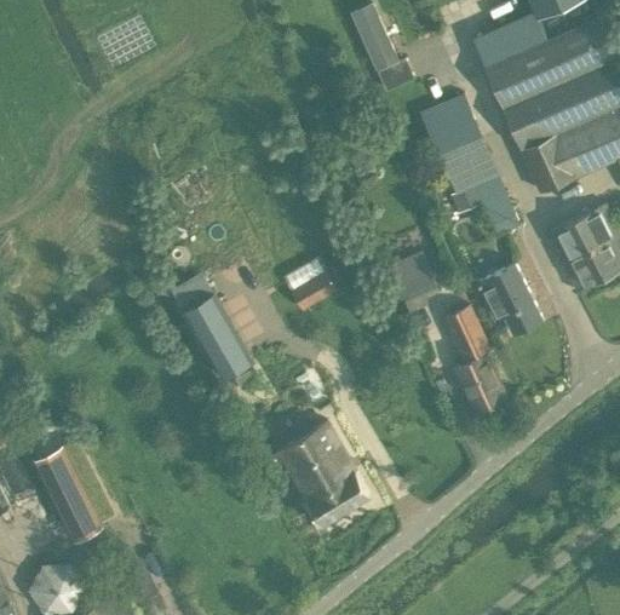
[(578,0),(530,0),(539,17),(578,0)]
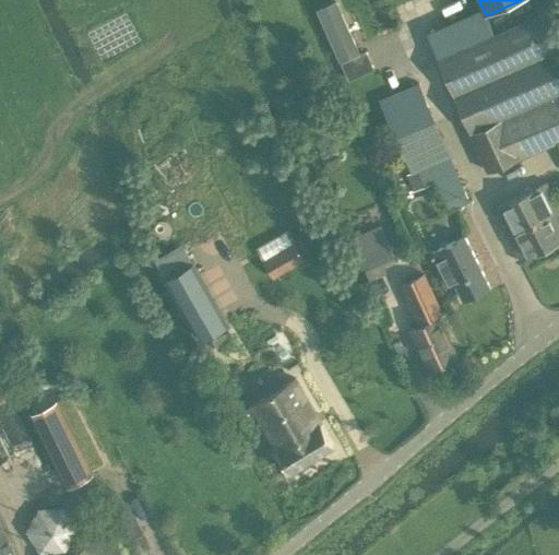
[(340,63),(360,55),(336,2),(317,11),(340,63)]
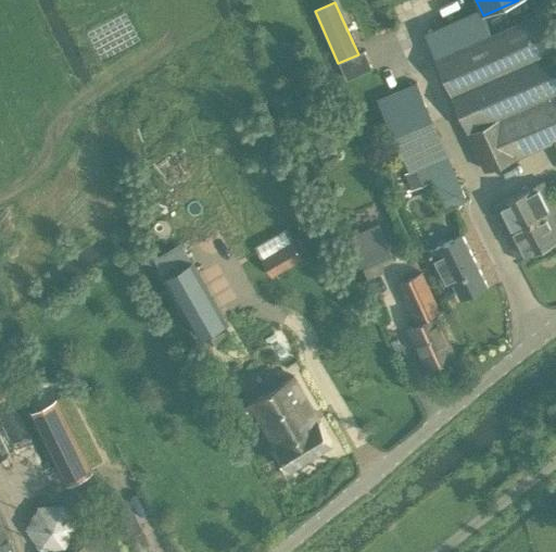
[(482,15),(428,40),(437,60),(436,60),(467,133),(485,173),(554,143),(555,141),(555,51),(540,14),(491,35),(482,15)]
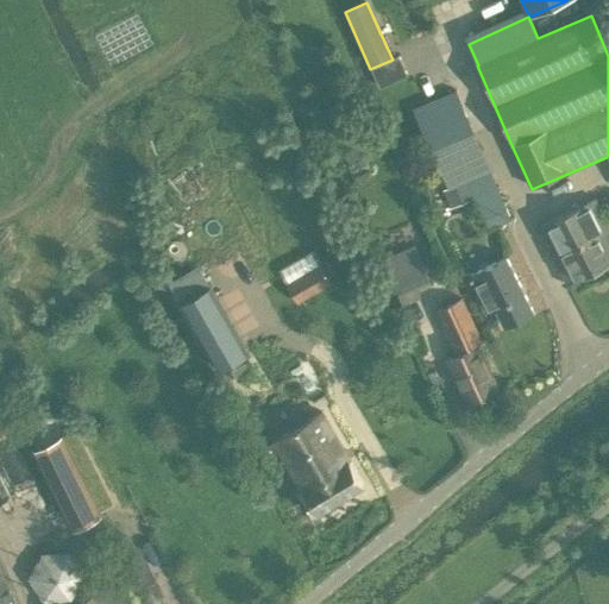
[(399,61),(371,73),(378,90),(407,77),(399,61)]
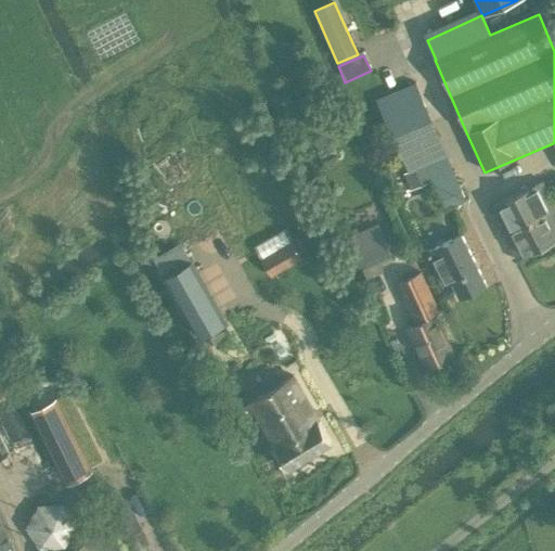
[(465,202),(413,86),(376,102),(409,174),(404,176),(409,186),(428,178),(443,212),(465,202)]
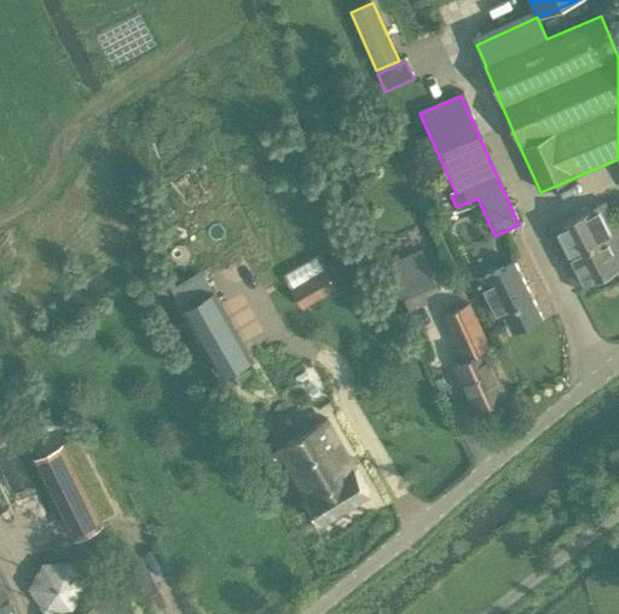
[(337,110),(328,115),(334,131),(345,126),(337,110)]
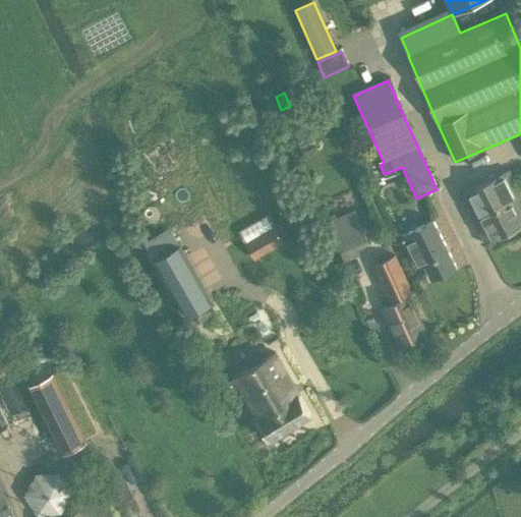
[(517,199),(518,202),(520,200),(520,195),(509,171),(460,195),(473,222),(517,199)]
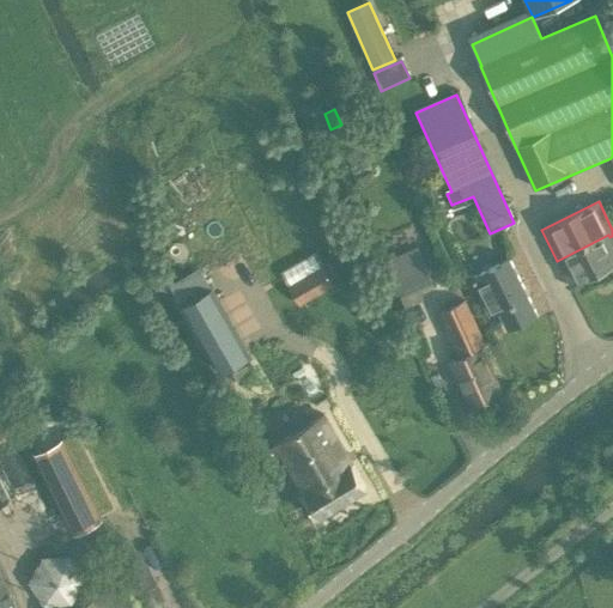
[(608,235),(557,261),(570,287),(612,265),(612,243),(610,237),(608,235)]
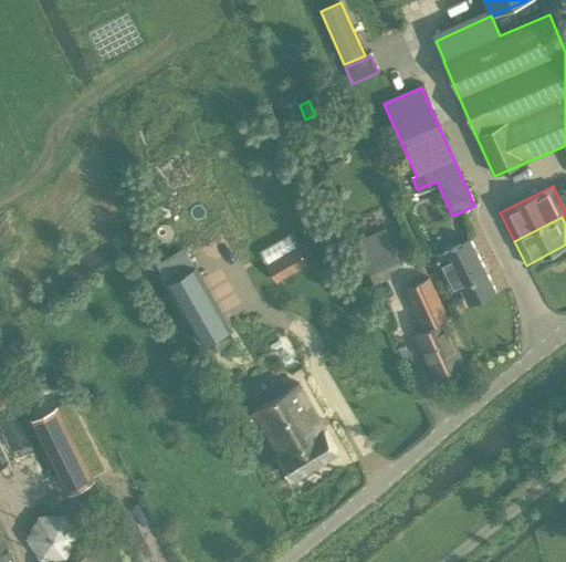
[(276,283),(310,263),(290,231),(258,250),(276,283)]
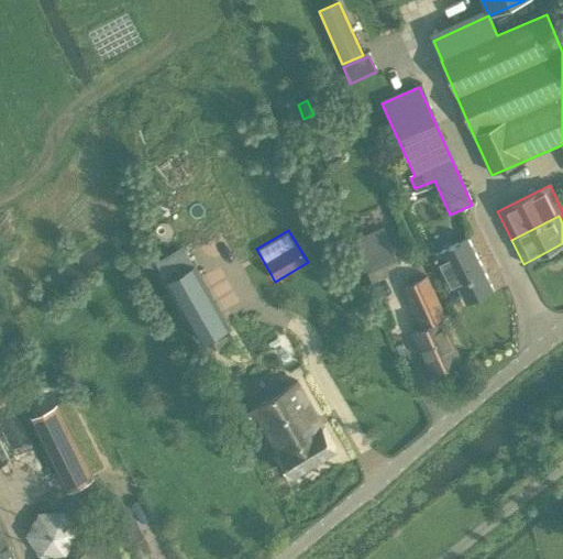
[(373,277),(395,269),(381,232),(357,241),(373,277)]
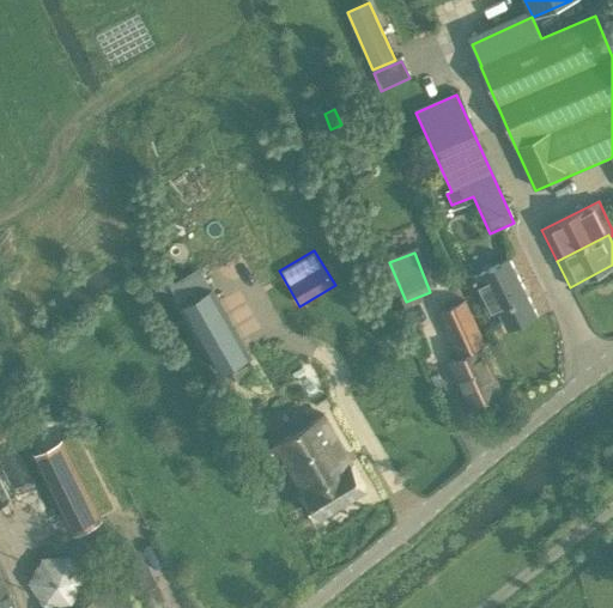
[(508,328),(535,315),(509,262),(472,280),(490,316),(499,311),(508,328)]
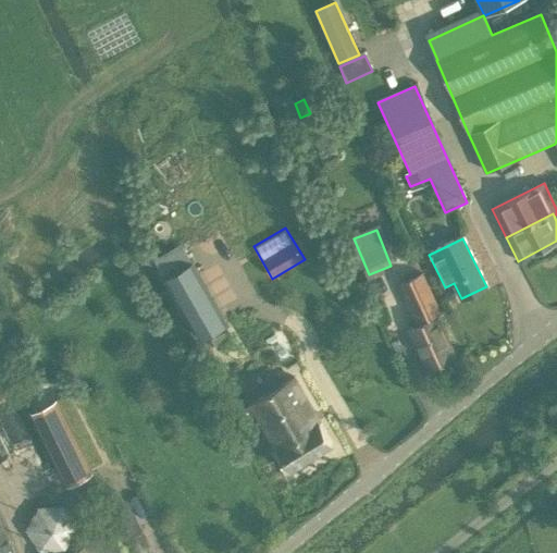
[(193,266),(165,282),(199,341),(227,324),(193,266)]
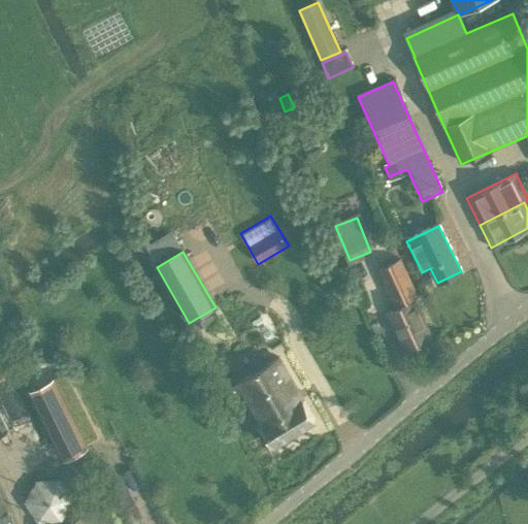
[(405,353),(431,341),(413,301),(418,299),(400,261),(377,271),(395,309),(388,313),(405,353)]
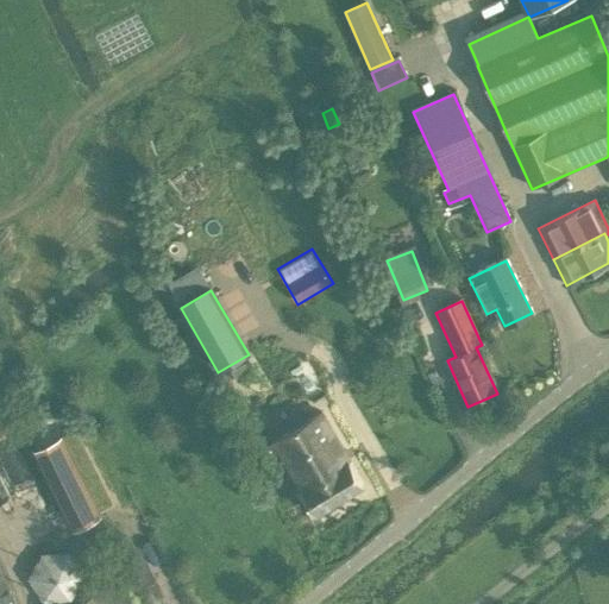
[(362,489),(321,415),(268,445),(274,457),(280,454),(314,516),(362,489)]
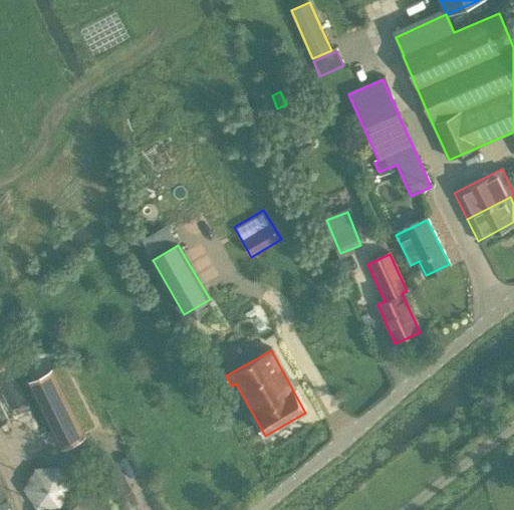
[(50,372),(25,385),(58,450),(83,438),(82,436),(50,372)]
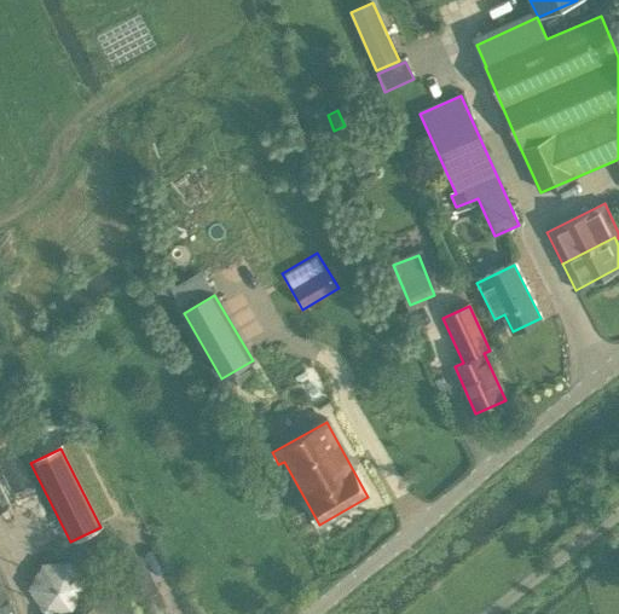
[(41,568),(28,592),(41,613),(73,613),(85,591),(69,567),(41,568)]
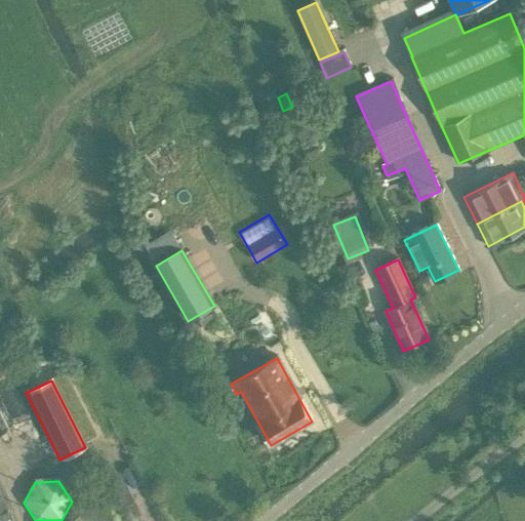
[(11,520),(9,513),(0,495),(0,520),(11,520)]
